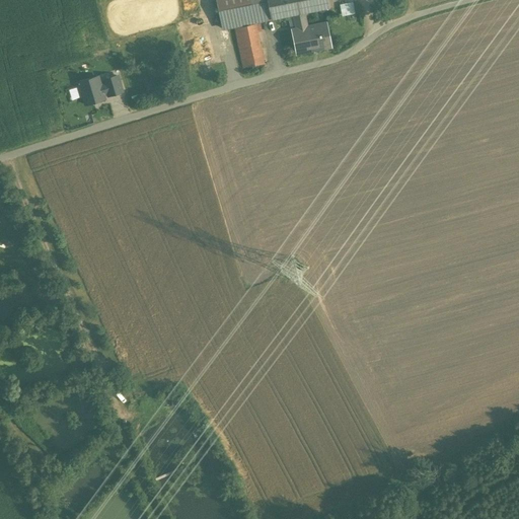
[(235,27),(255,22),(294,14),(303,12),(328,7),(326,0),(216,0),(223,29),(235,27)]
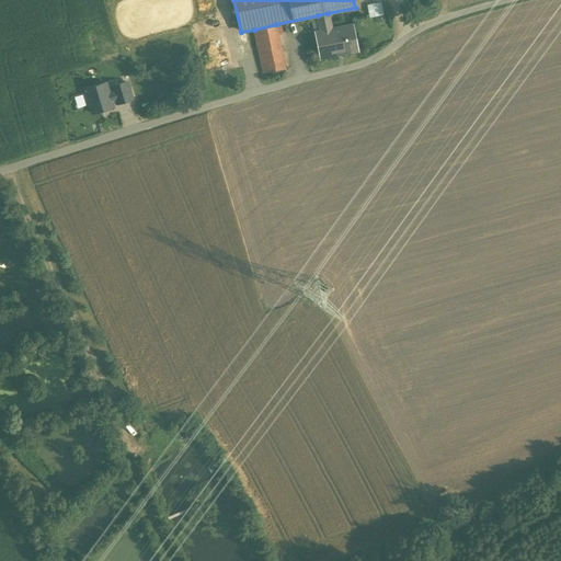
[(380,3),(367,6),(369,18),(384,14),(380,3)]
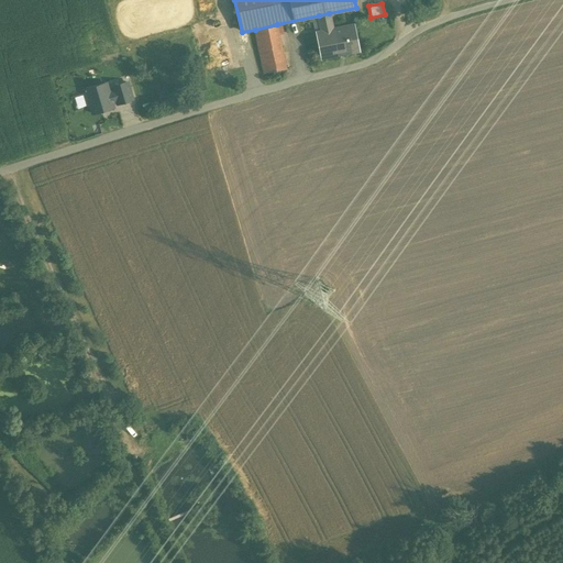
[(329,13),(319,15),(322,32),(316,33),(321,59),(359,51),(354,25),(332,30),(329,13)]
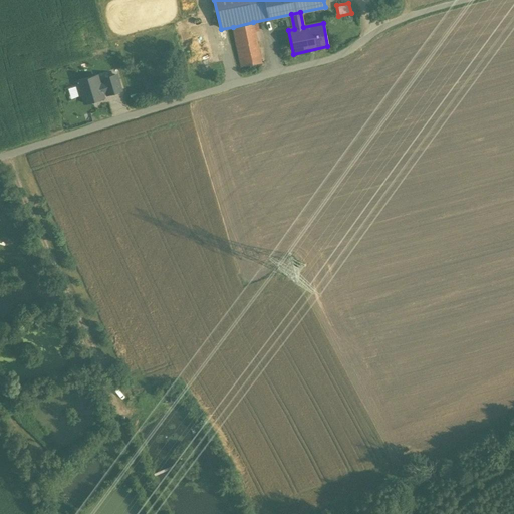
[(253,22),(233,27),(241,68),(262,63),(253,22)]
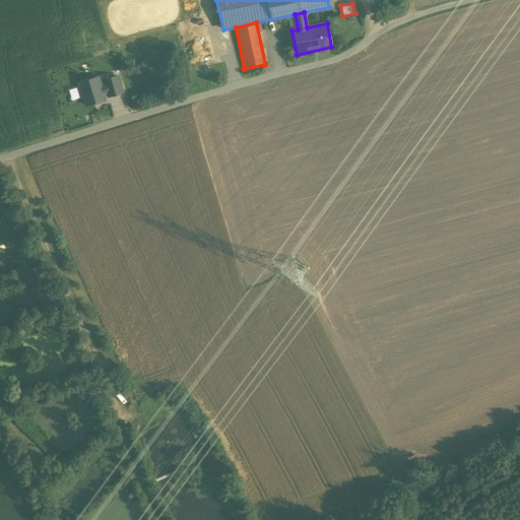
[(118,76),(104,80),(105,85),(107,92),(109,96),(122,91),(118,76)]
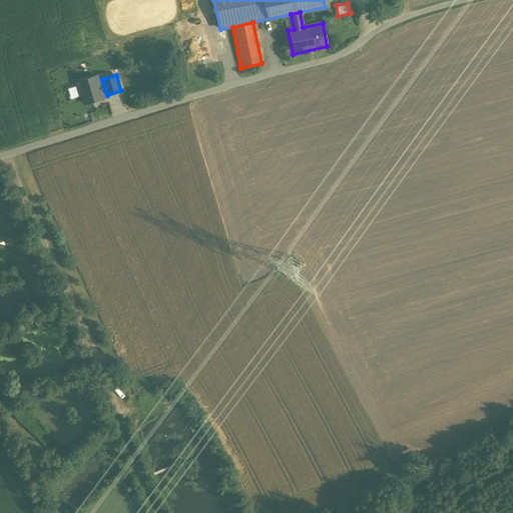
[(96,76),(78,81),(79,85),(77,85),(80,94),(81,94),(84,103),(103,98),(101,92),(105,91),(103,84),(99,85),(96,76)]
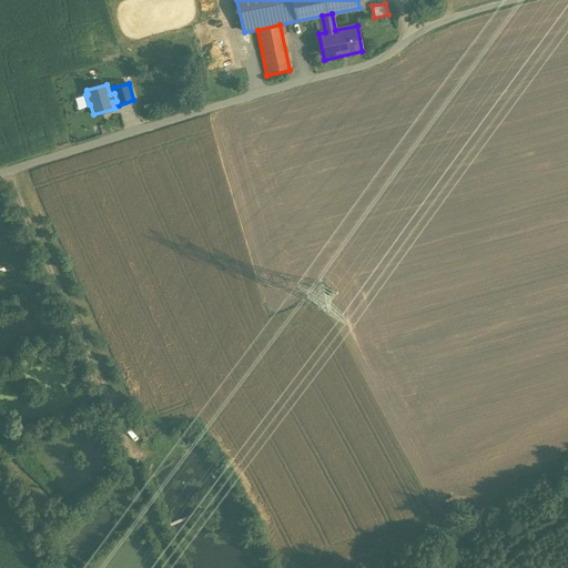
All buildings are outlined.
